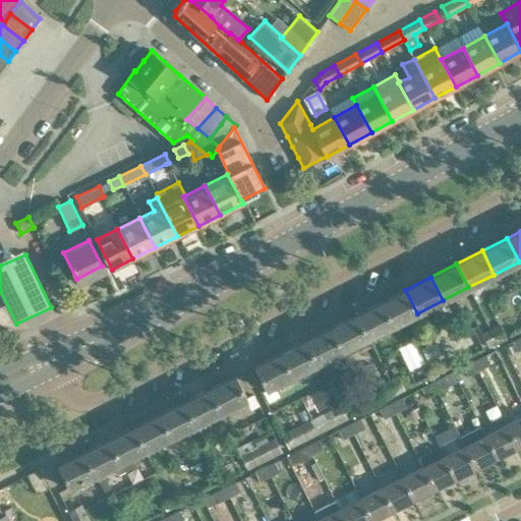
[(417,313),(405,290),(381,302),(392,326),(417,313)]
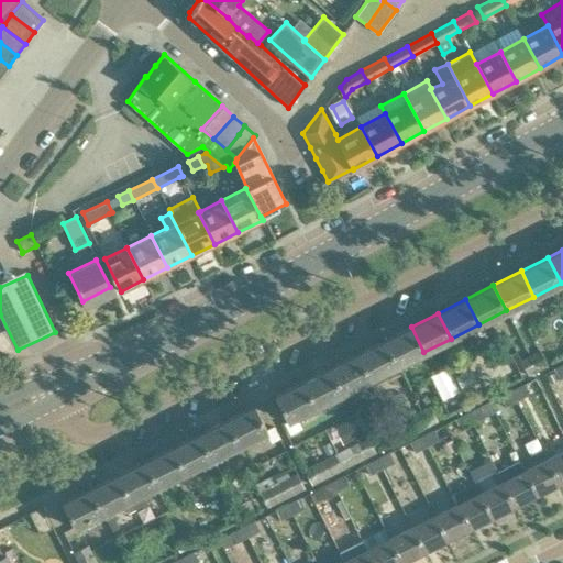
[(423,352),(411,327),(383,340),(396,366),(423,352)]
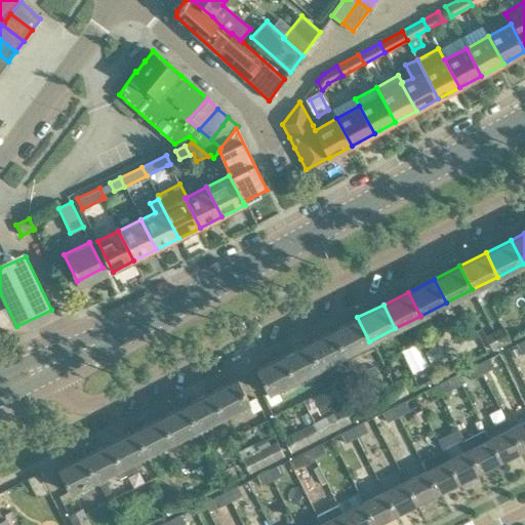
[(369,341),(357,317),(331,330),(344,354),(369,341)]
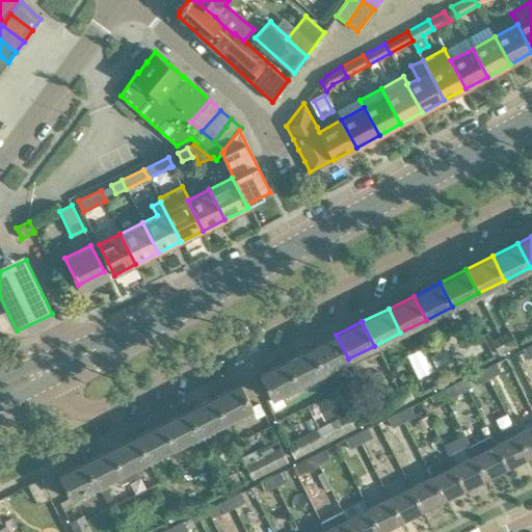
[(450,323),(437,329),(445,344),(456,338),(450,323)]
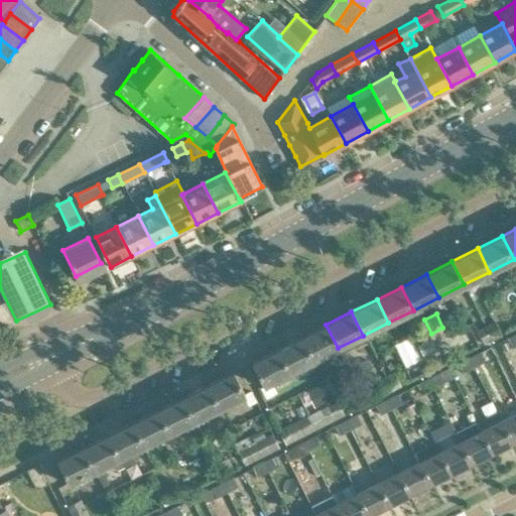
[(501,335),(495,321),(477,330),(484,344),(501,335)]
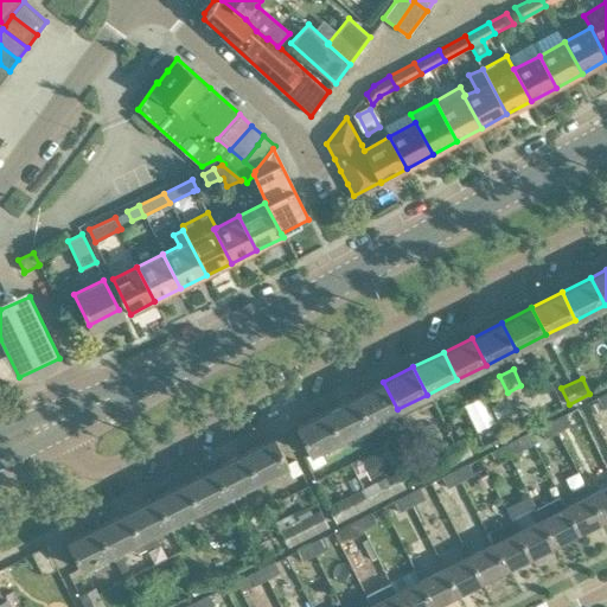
[(397,409),(383,382),(353,397),(368,425),(397,409)]
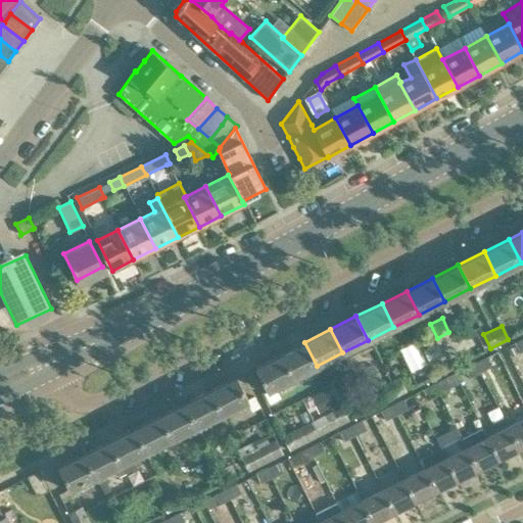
[(317,366),(304,342),(279,354),(291,379),(317,366)]
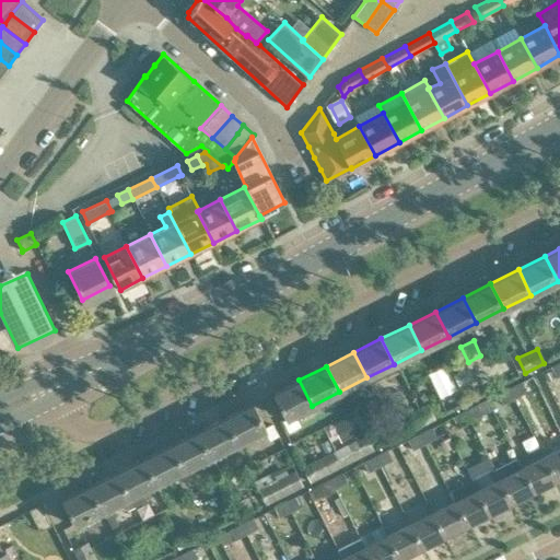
[(526,392),(532,401),(544,395),(534,376),(510,388),(514,398),(526,392)]
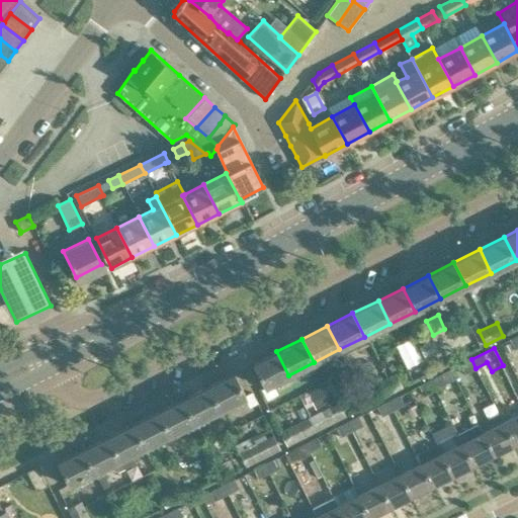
[(288,375),(276,351),(252,363),(264,387),(288,375)]
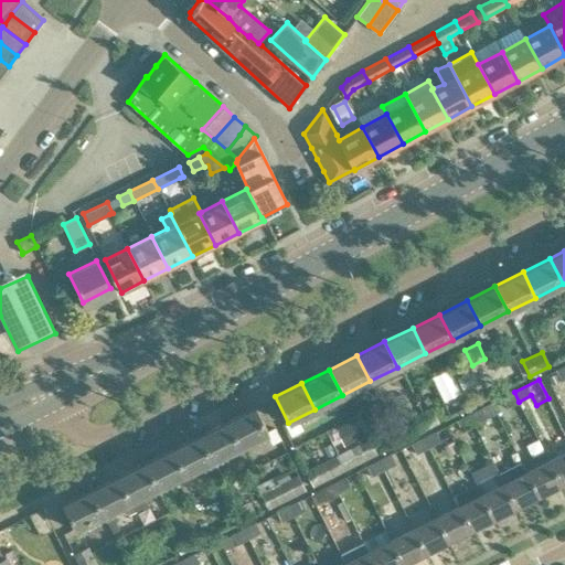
[(519,402),(514,392),(501,398),(507,408),(519,402)]
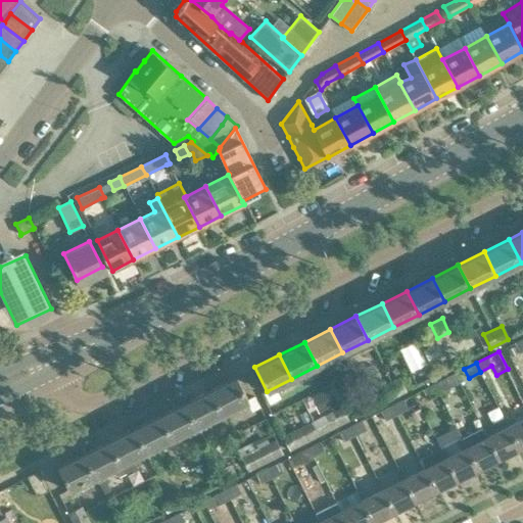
[(438,393),(460,382),(455,373),(434,384),(438,393)]
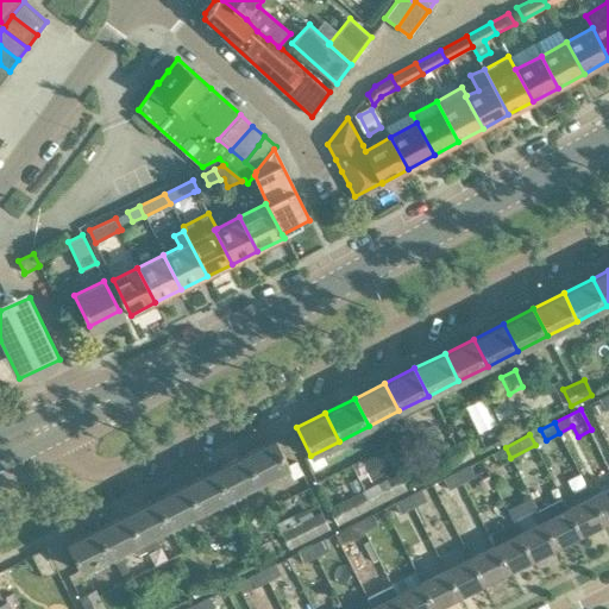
[(256,483),(289,466),(275,439),(242,456),(256,483)]
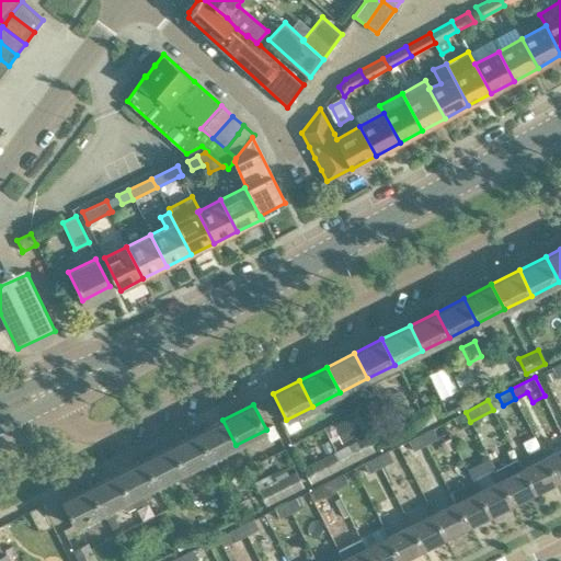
[(436,419),(430,404),(410,413),(418,427),(418,428),(436,419)]
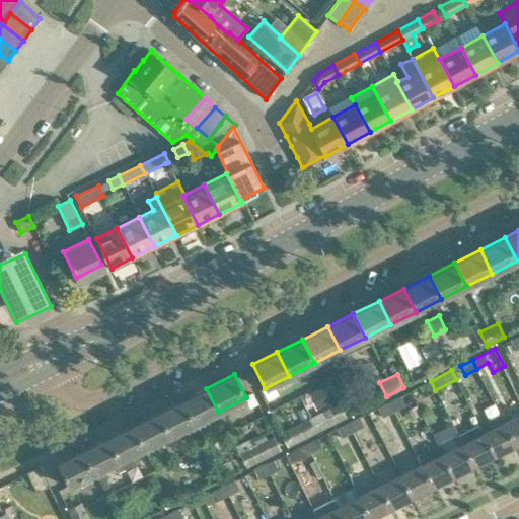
[(435,390),(431,381),(420,386),(424,395),(435,390)]
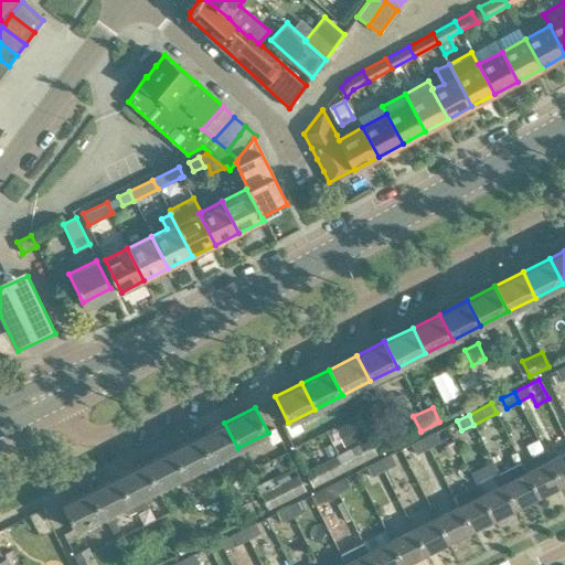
[(237,448),(224,423),(198,436),(211,461),(237,448)]
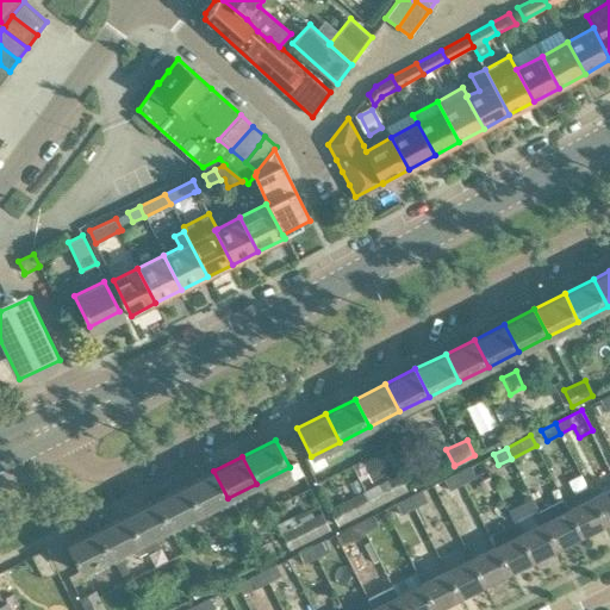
[(464,483),(477,477),(472,465),(458,472),(464,483)]
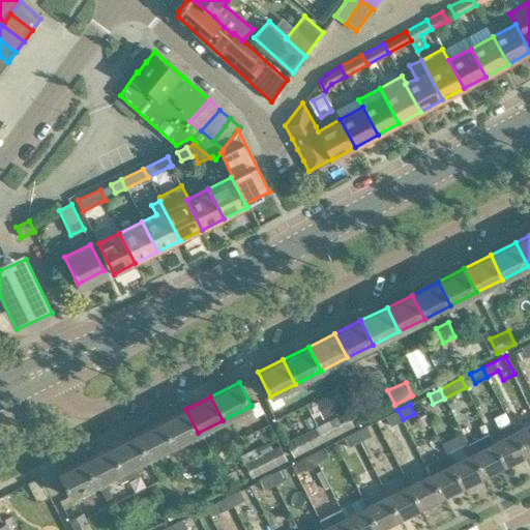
[(198,433),(185,409),(159,422),(172,446),(198,433)]
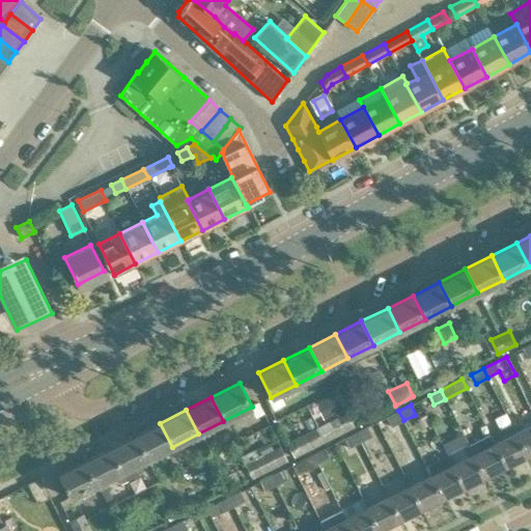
[(403,420),(398,411),(387,417),(392,425),(403,420)]
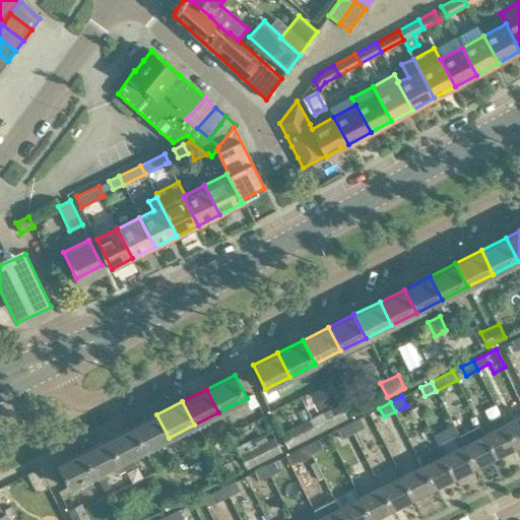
[(340,403),(331,408),(338,423),(347,417),(347,416),(340,403)]
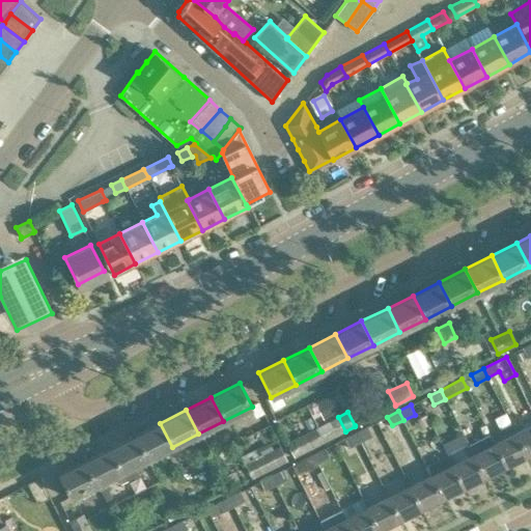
[(530,453),(530,415),(515,423),(520,430),(515,432),(527,456),(530,453)]
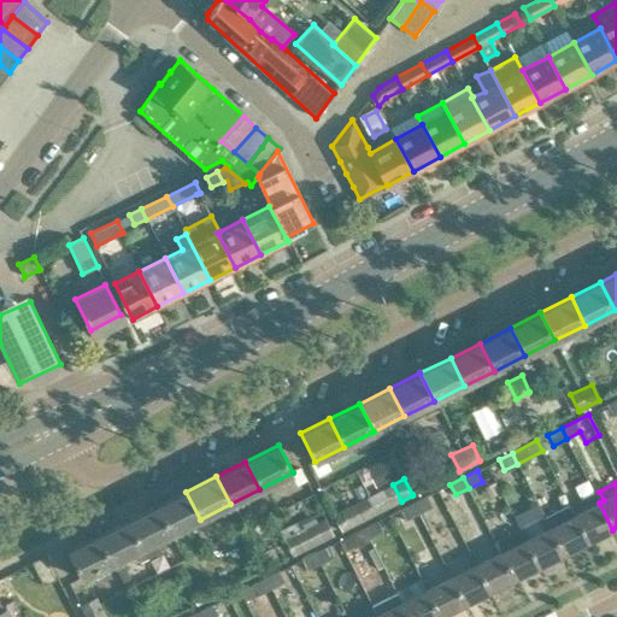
[(393,485),(381,491),(389,507),(401,501),(393,485)]
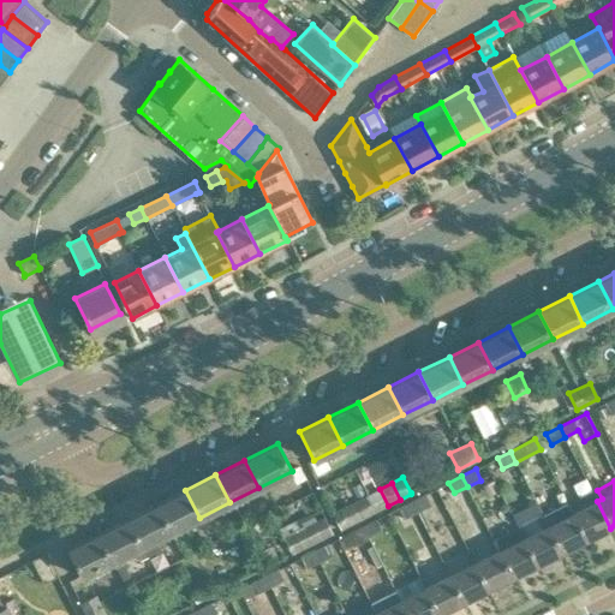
[(380,489),(368,495),(376,511),(388,506),(380,489)]
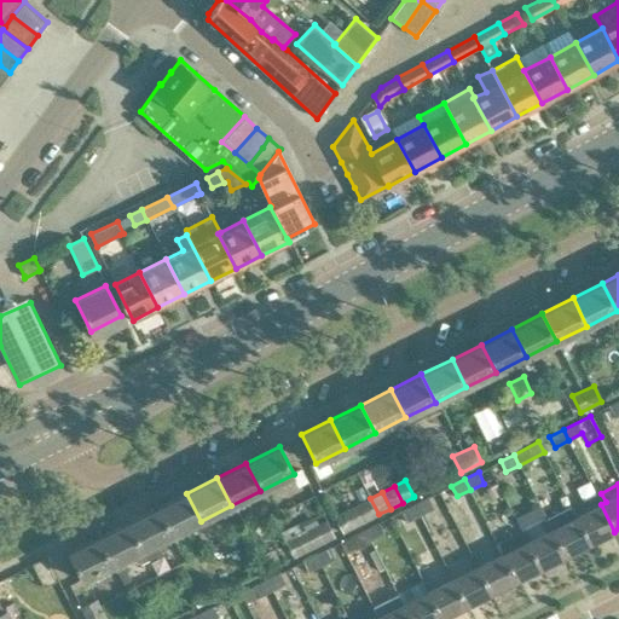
[(201,521),(186,493),(156,508),(169,536),(201,521)]
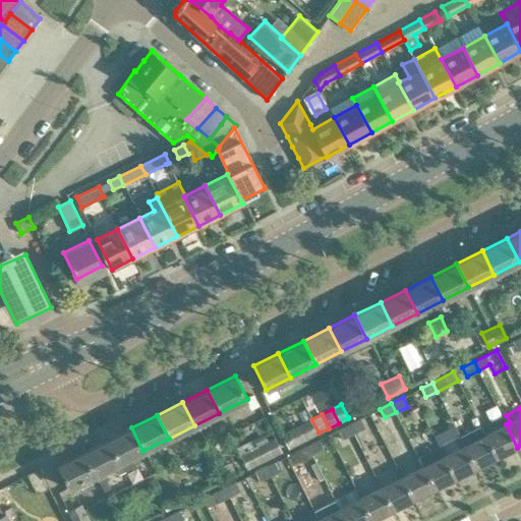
[(365,427),(361,418),(350,424),(354,433),(365,427)]
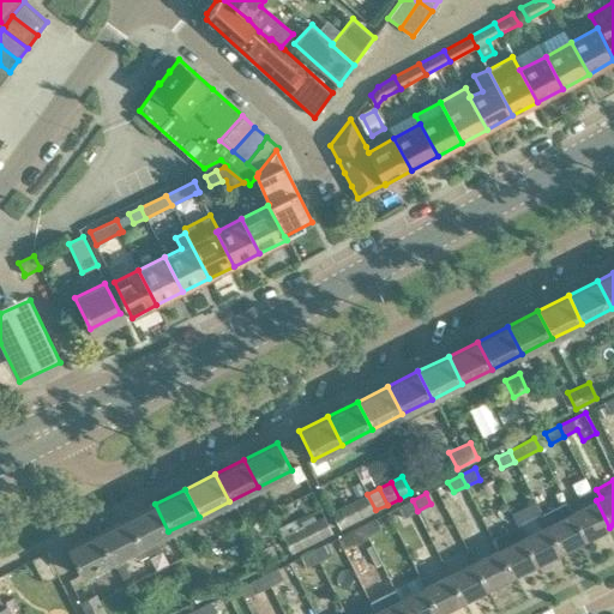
[(367,494),(355,500),(363,516),(375,510),(367,494)]
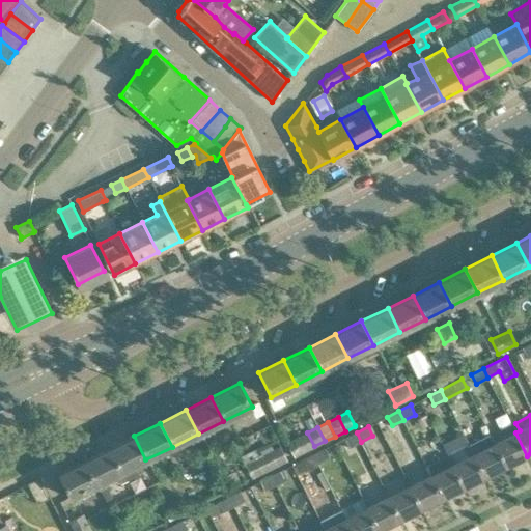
[(307,432),(298,438),(305,451),(314,446),(307,432)]
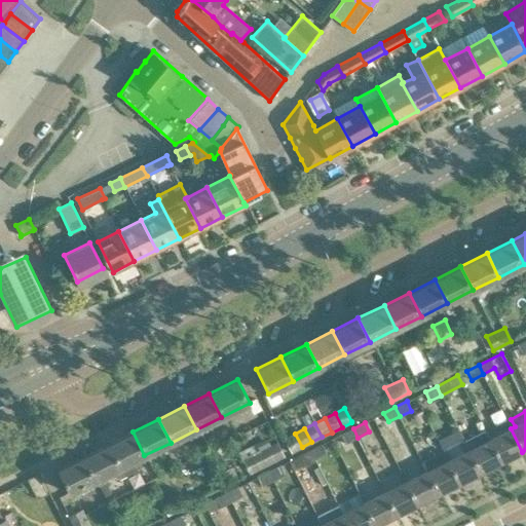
[(358,438),(353,428),(341,434),(346,443),(358,438)]
